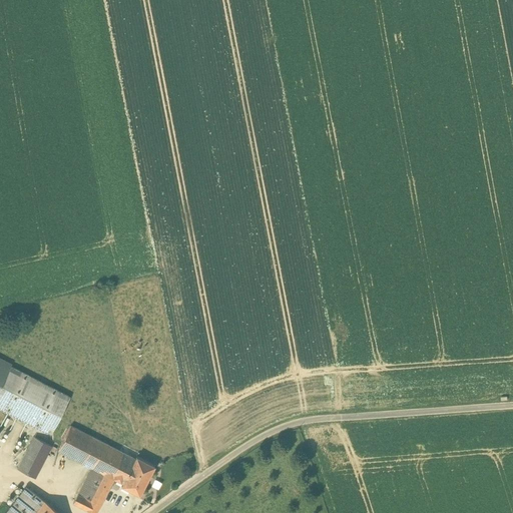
[(0,388),(11,366),(12,366),(0,360),(0,388)]
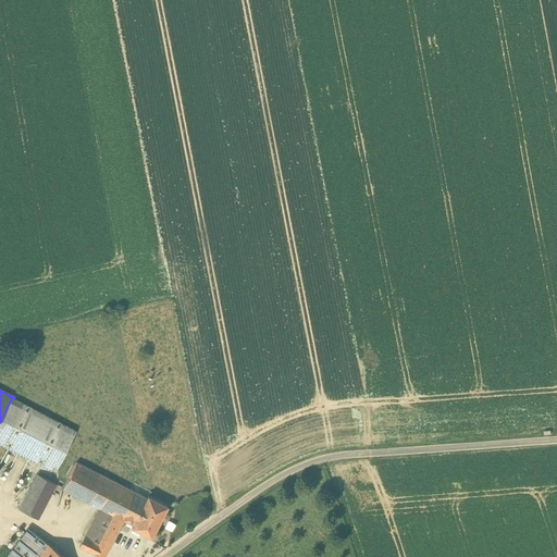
[(75,430),(12,397),(0,421),(0,442),(54,470),(75,430)]
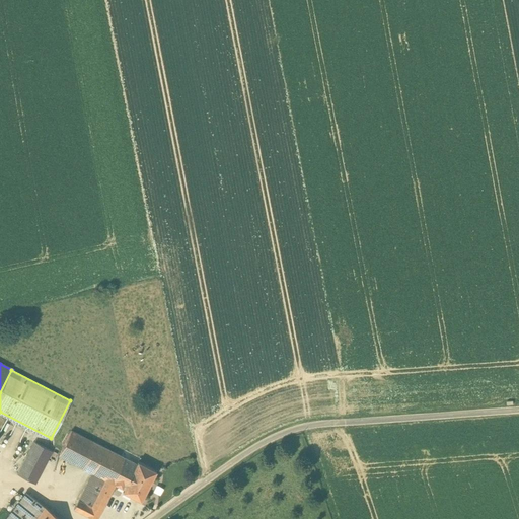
[(137,464),(71,430),(58,455),(92,472),(104,479),(90,506),(78,499),(73,508),(94,518),(96,518),(115,485),(124,489),(137,464)]
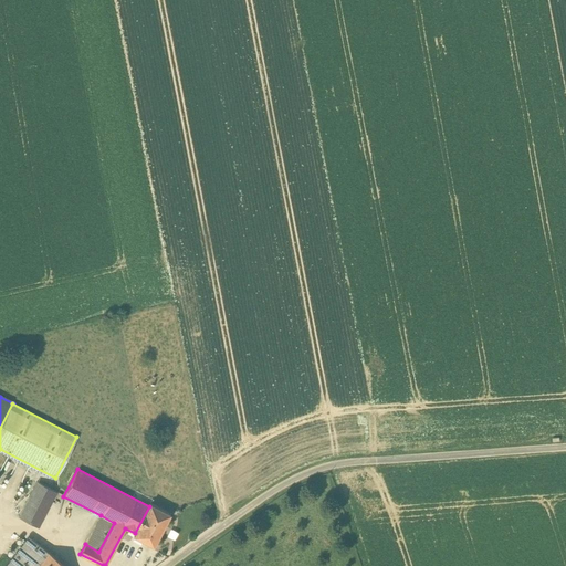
[(58,492),(37,481),(19,516),(39,526),(58,492)]
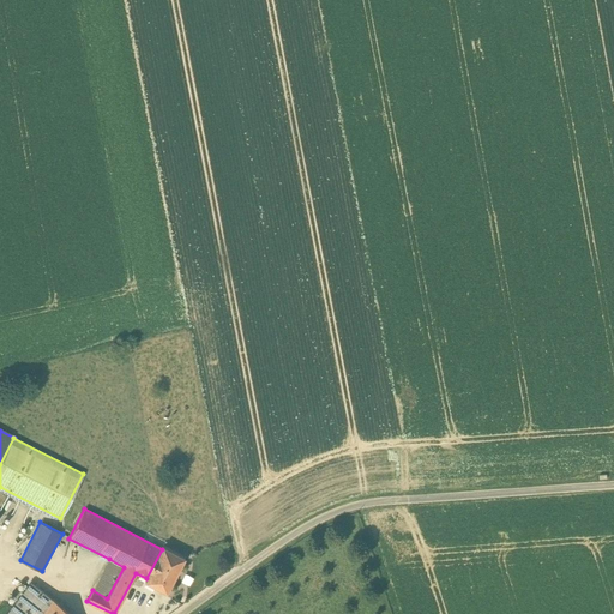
[(146,578),(146,581),(145,581),(146,582),(166,591),(167,593),(168,591),(167,591),(184,559),(185,559),(185,558),(184,557),(164,547),(163,546),(163,547),(146,578)]
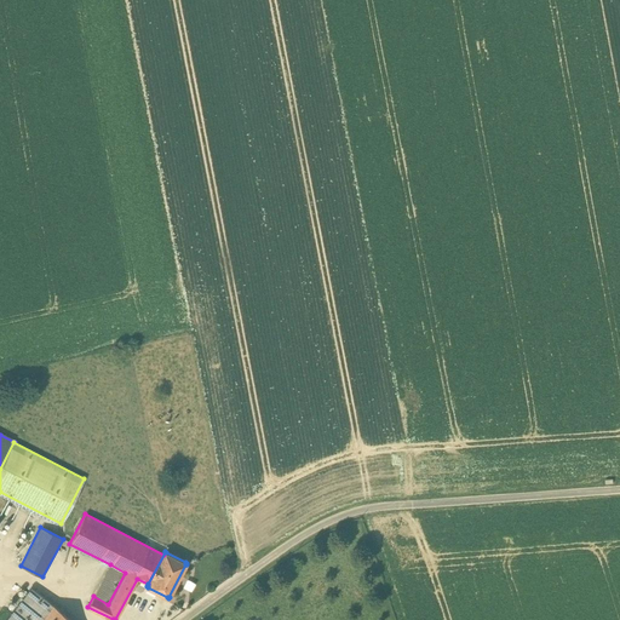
[(110,564),(93,596),(108,604),(125,573),(110,564)]
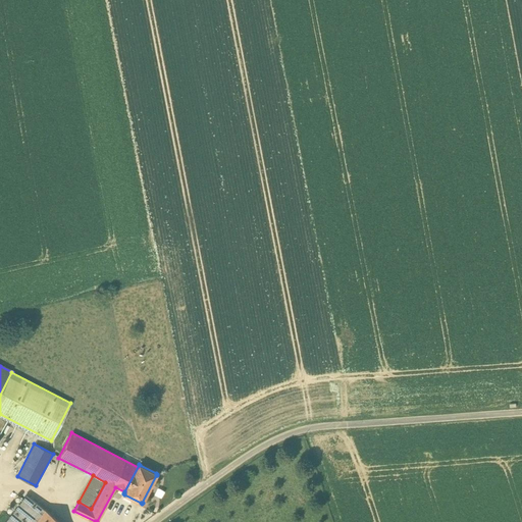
[(27,493),(3,521),(32,521),(43,508),(27,493)]
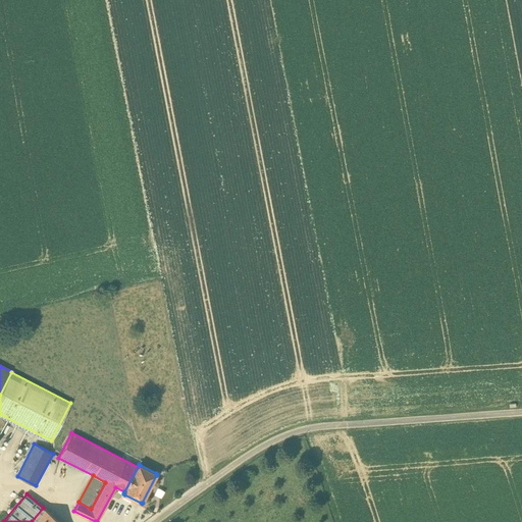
[(61,521),(43,508),(32,521),(61,521)]
